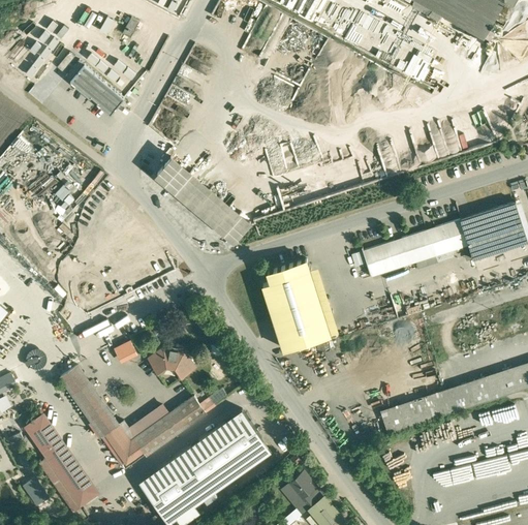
[(149,0),(148,4),(166,11),(171,0),(174,0),(179,2),(179,0),(149,0)]
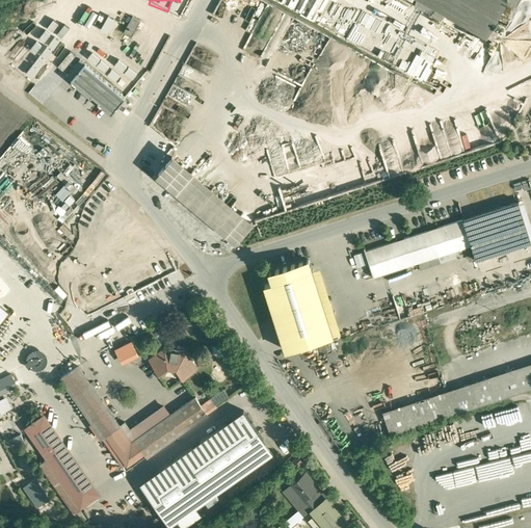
[(521,0),(418,0),(415,5),(416,6),(414,8),(441,24),(446,16),(486,38),(487,37),(498,44),(521,0)]
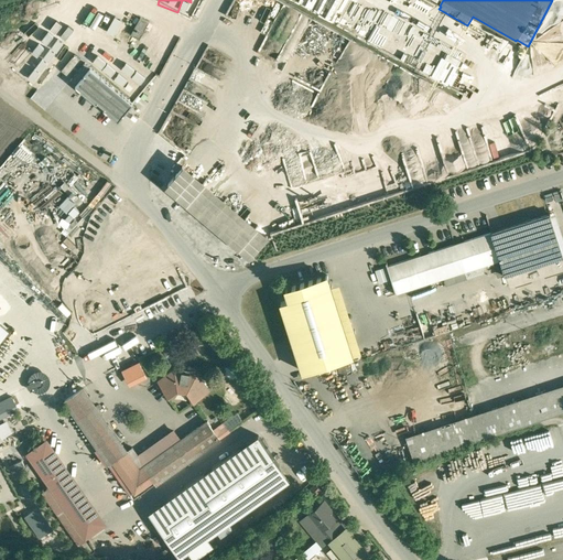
[(139,22),(130,39),(139,43),(148,27),(139,22)]
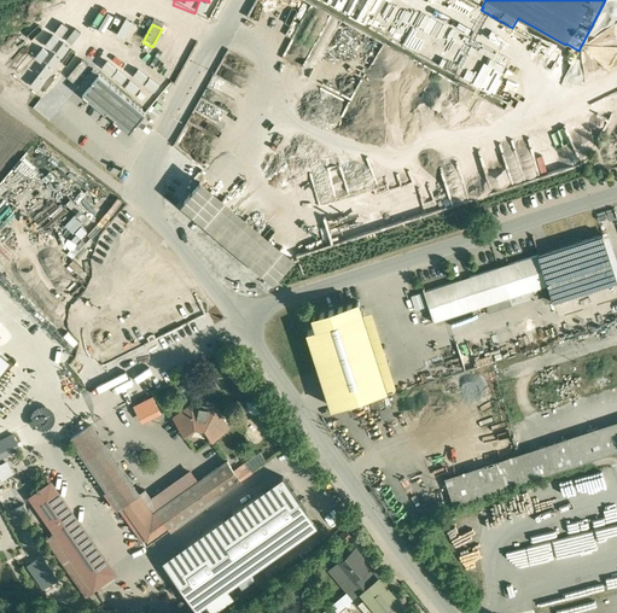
[(145,117),(98,79),(82,98),(105,117),(106,116),(114,122),(112,124),(128,136),(145,117)]
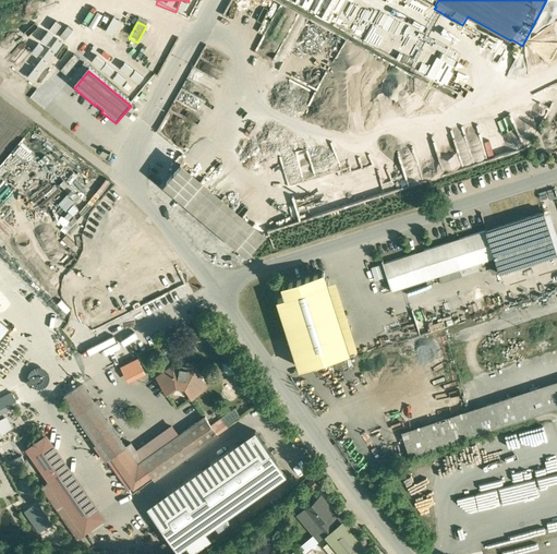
[(47,105),(59,91),(47,81),(35,95),(47,105)]
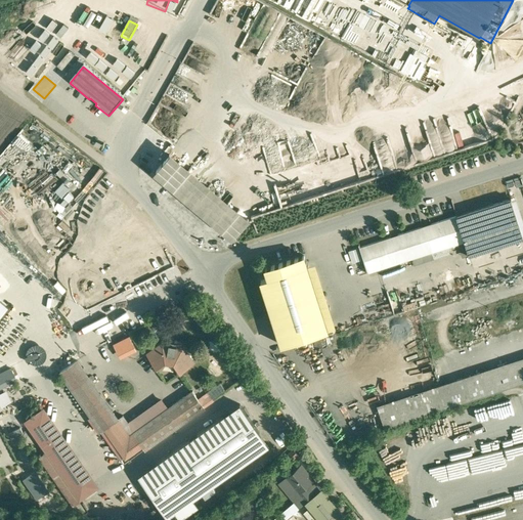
[(163,156),(159,171),(168,174),(173,158),(163,156)]
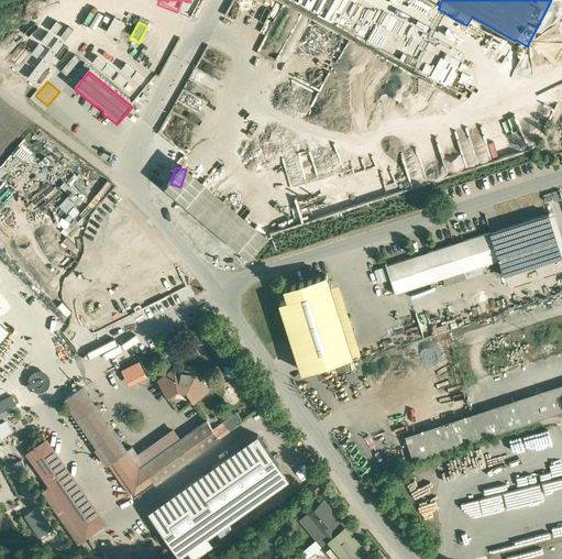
[(548,218),(489,237),(498,264),(503,278),(561,260),(548,218)]
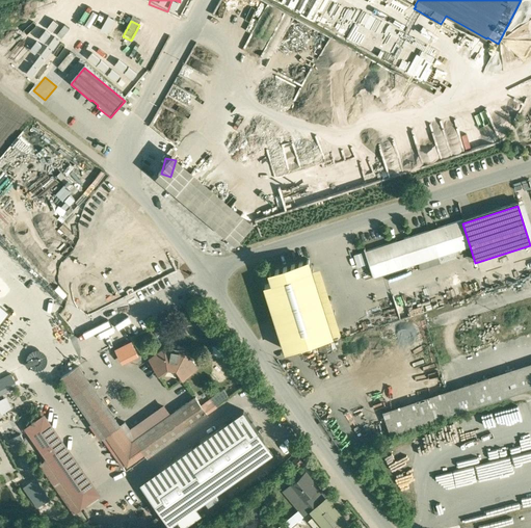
[(462,223),(365,255),(373,281),(389,275),(471,249),(462,223)]
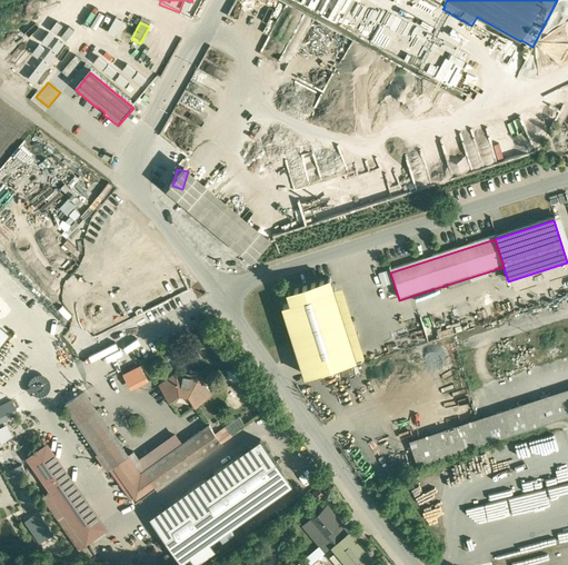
[(160,244),(147,256),(155,265),(168,253),(160,244)]
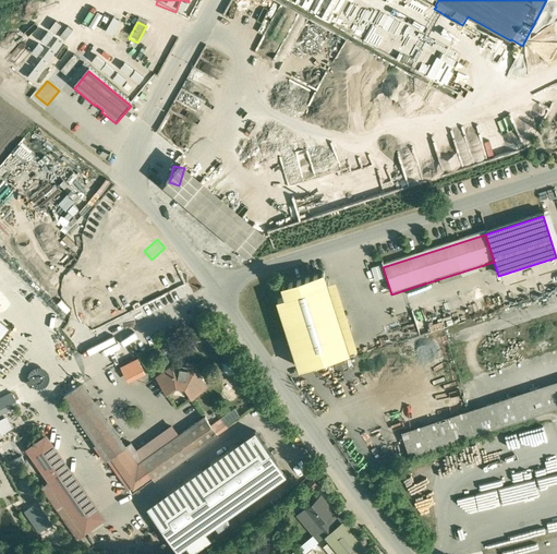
[(276,300),(299,373),(348,358),(322,274),(279,287),(282,298),(276,300)]
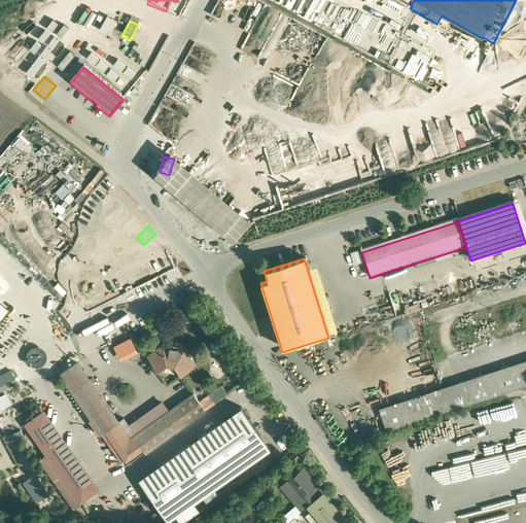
[(169,351),(169,353),(164,352),(162,349),(146,360),(158,375),(166,369),(173,371),(179,379),(195,369),(184,353),(181,355),(176,354),(176,353),(169,351)]
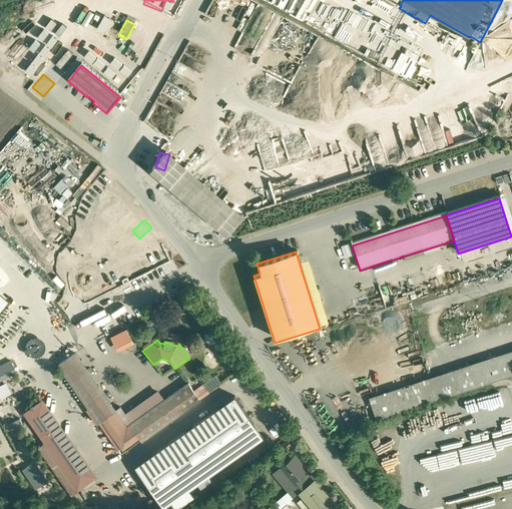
[(511,358),(511,352),(368,399),(370,405),(473,371),(511,358)]
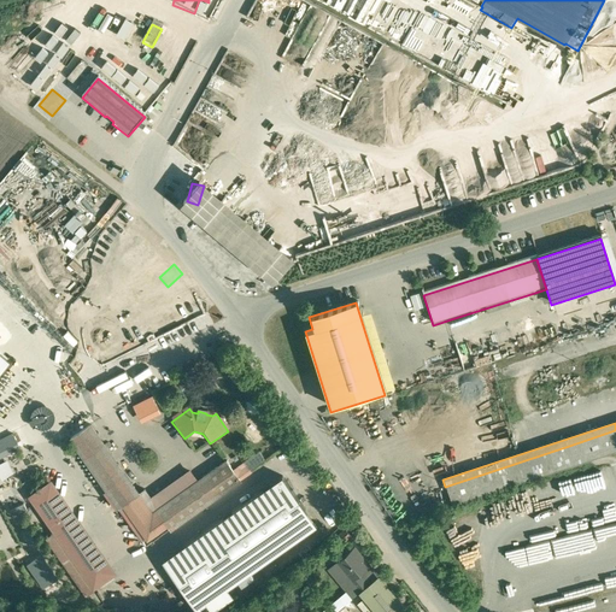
[(136,499),(89,430),(71,443),(86,465),(119,511),(136,499)]
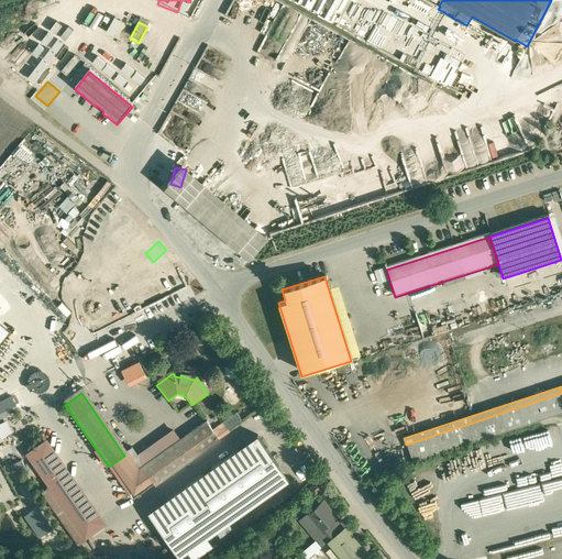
[(561,393),(519,407),(526,428),(561,416),(561,393)]
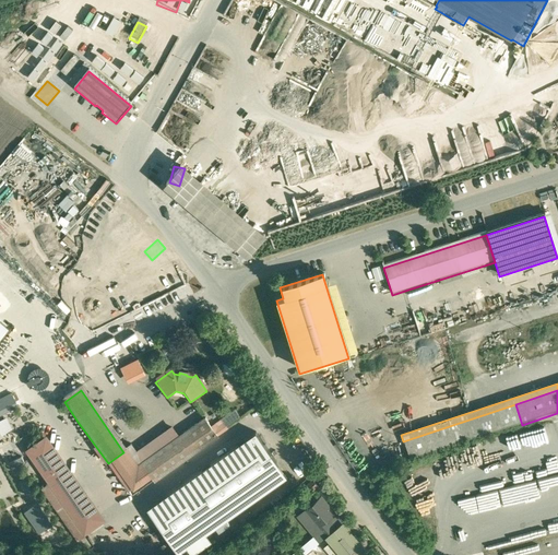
[(19,409),(12,397),(0,402),(0,417),(19,409)]
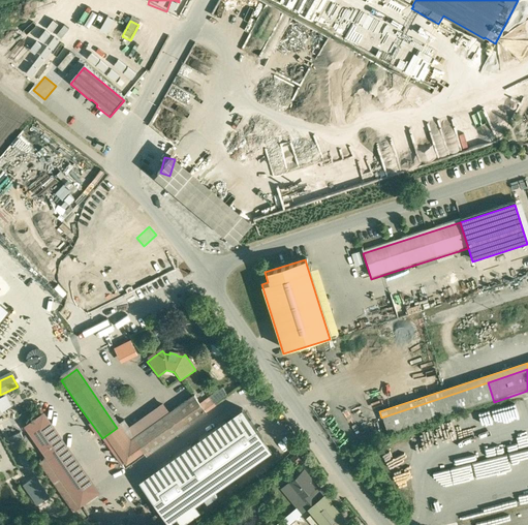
[(386,434),(387,437),(494,402),(488,382),(381,418),(383,427),(386,434)]
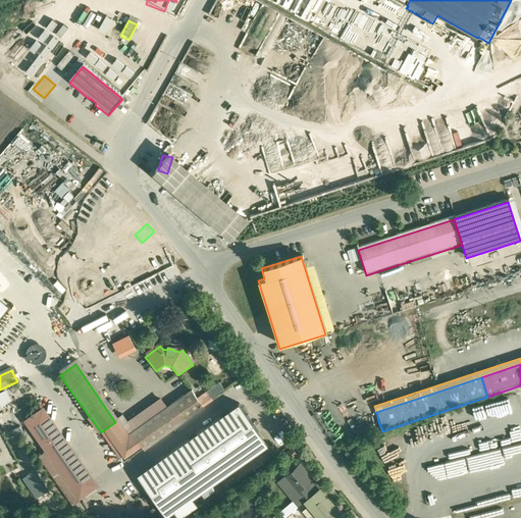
[(101,432),(72,394),(58,403),(86,443),(101,432)]
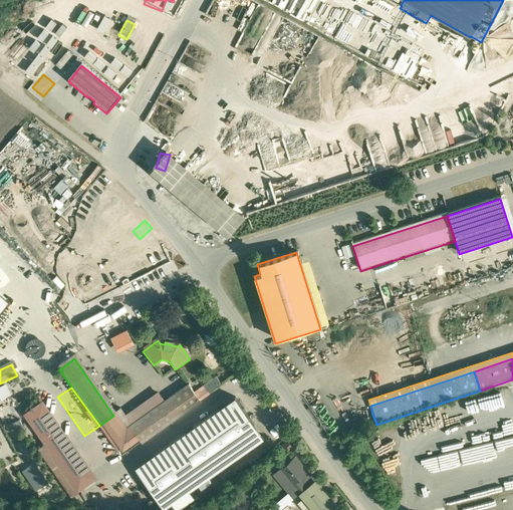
[(163,405),(130,429),(139,441),(142,445),(200,405),(188,388),(163,405)]
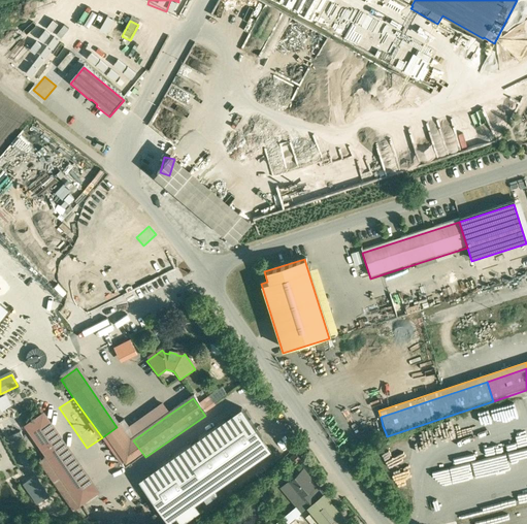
[(117,427),(102,437),(123,466),(142,453),(133,440),(167,416),(160,405),(128,427),(124,422),(117,427)]
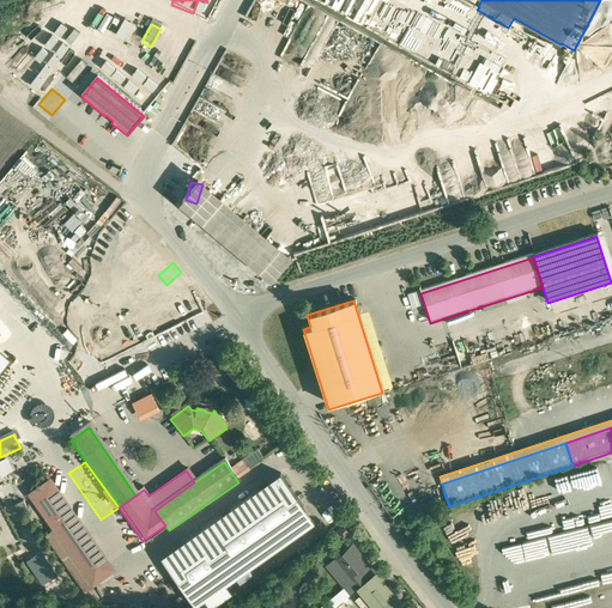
[(116,561),(56,475),(26,496),(88,582),(116,561)]
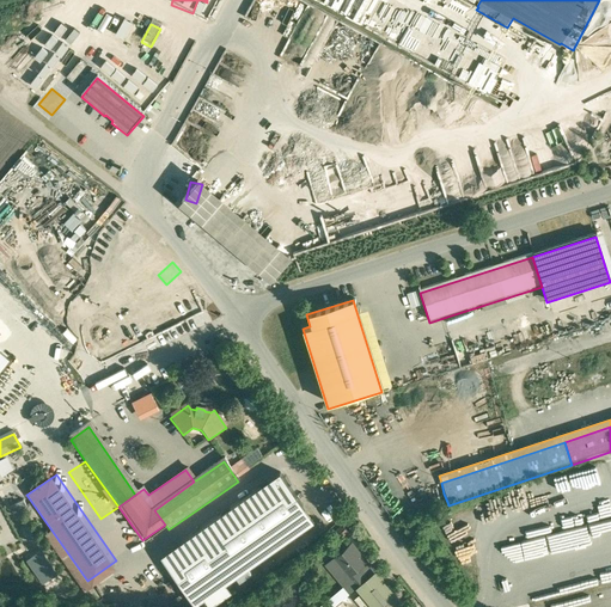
[(276,478),(160,558),(193,605),(309,525),(276,478)]
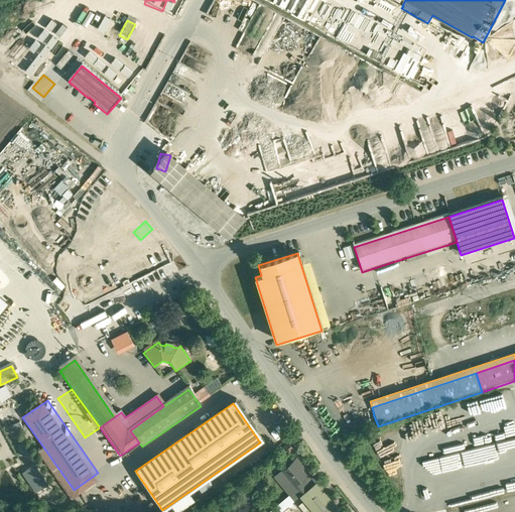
[(377,423),(374,416),(367,418),(369,426),(377,423)]
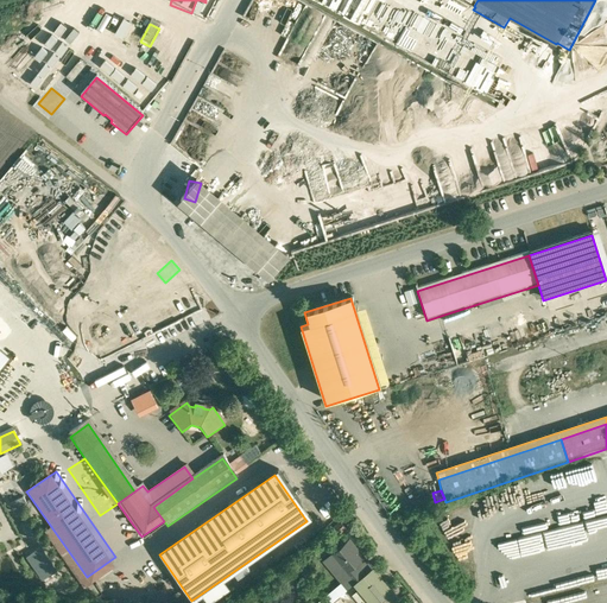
[(345,531),(340,526),(334,531),(339,537),(345,531)]
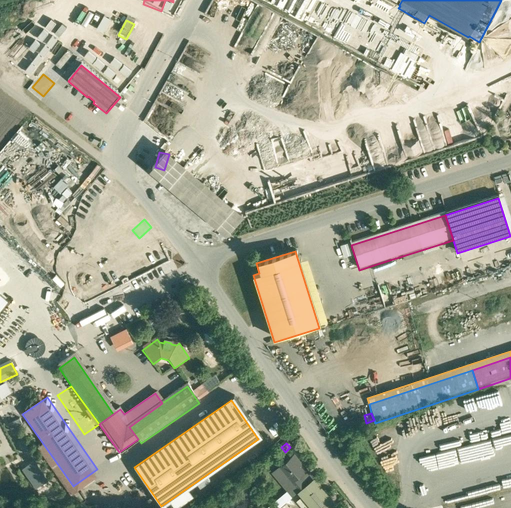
[(293,458),(279,470),(294,487),(288,493),(292,498),(299,493),(312,481),(304,471),(293,458)]
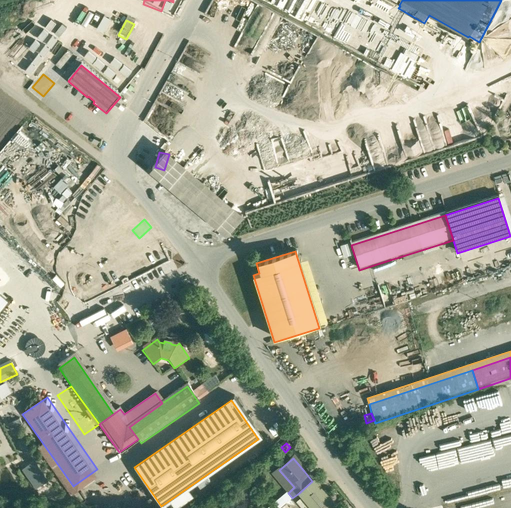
[(510,472),(492,476),(494,489),(488,490),(488,492),(510,487),(510,472)]
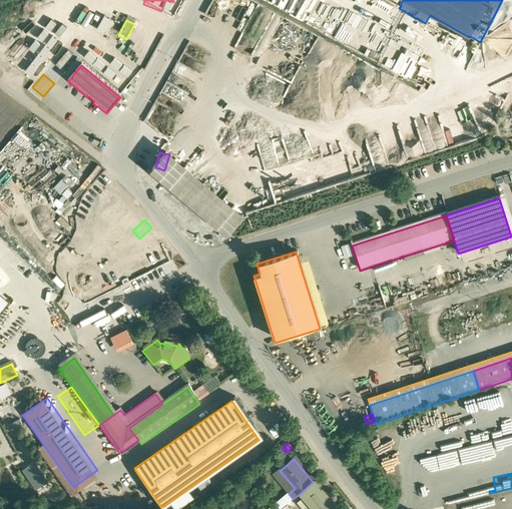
[(313,482),(300,494),(312,508),(327,508),(331,504),(313,482)]
